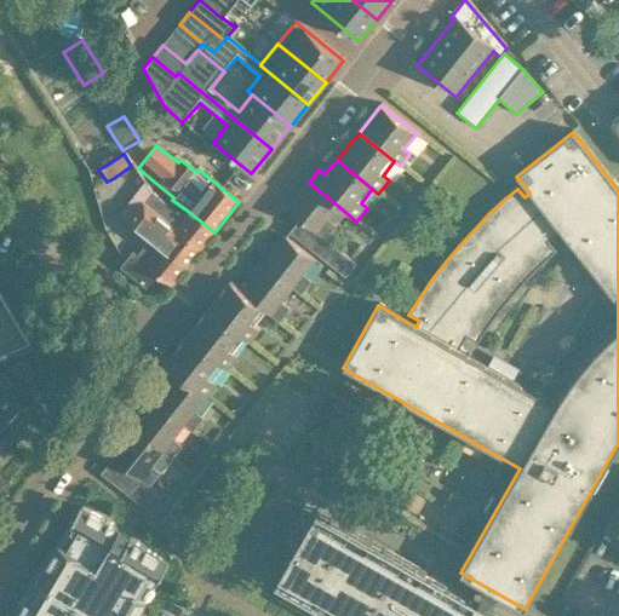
[(309,183),(286,211),(299,220),(325,241),(336,226),(327,219),(338,206),(309,183)]
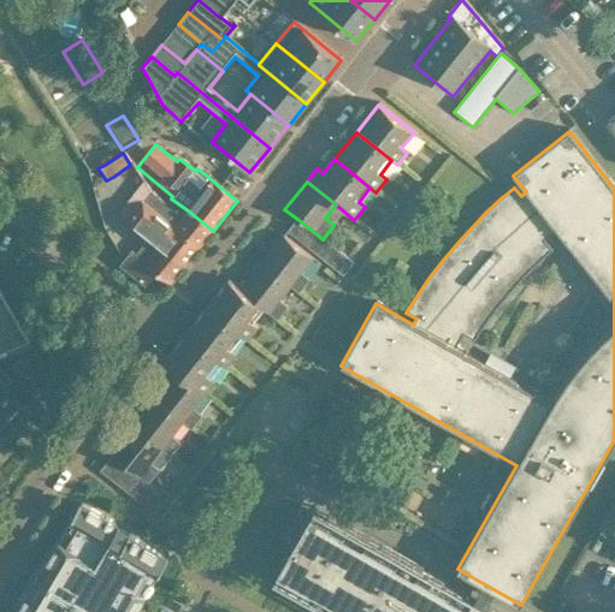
[(152,192),(142,203),(197,249),(213,231),(188,211),(171,198),(166,205),(152,192)]
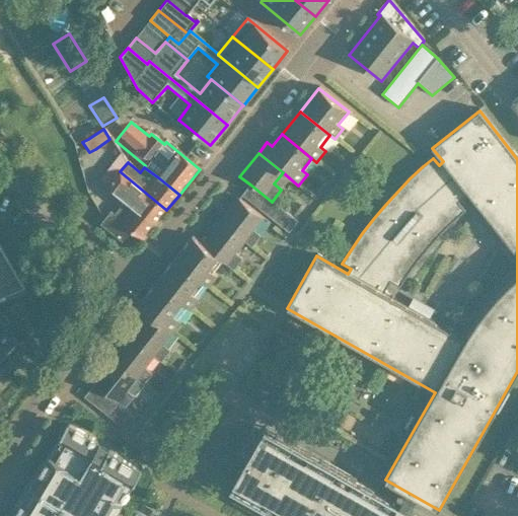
[(166,210),(120,171),(107,187),(126,201),(155,225),(166,210)]
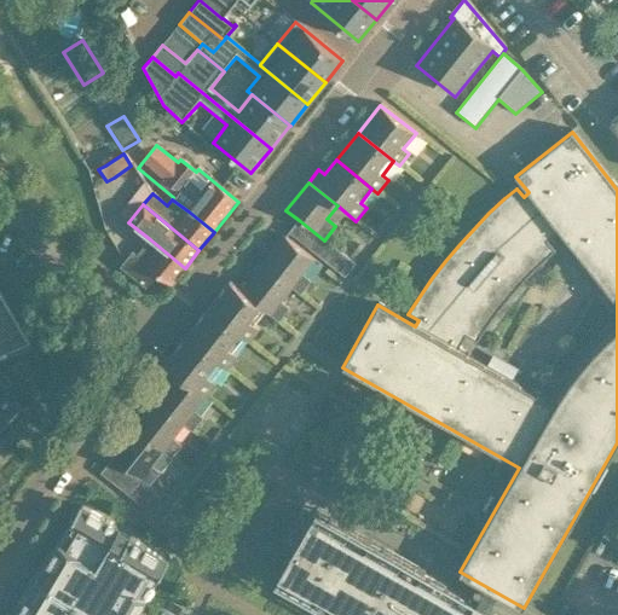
[(324,241),(299,220),(288,233),(289,235),(344,278),(354,265),(324,241)]
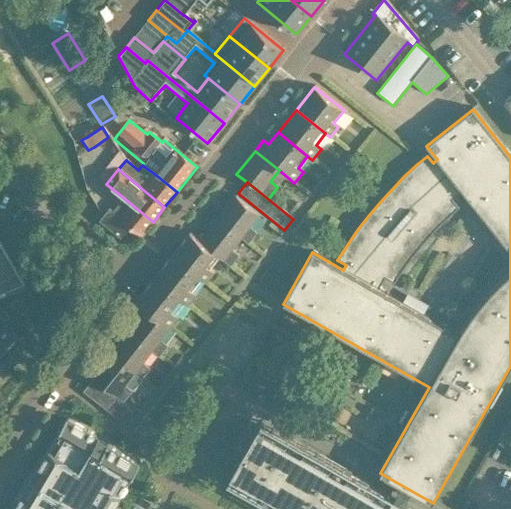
[(216,220),(241,239),(248,245),(257,234),(249,228),(259,216),(235,196),(216,220)]
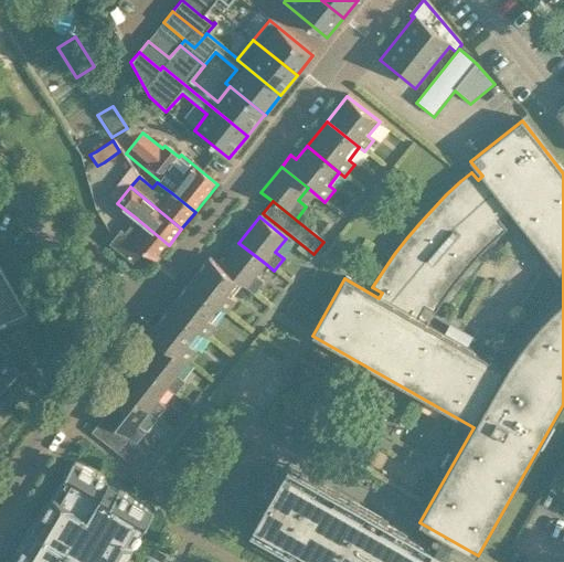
[(169,245),(137,219),(125,234),(120,231),(108,245),(132,265),(144,252),(156,262),(169,245)]
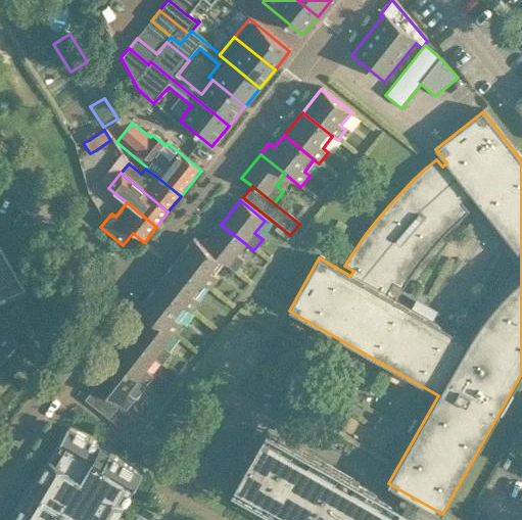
[(221,225),(203,247),(224,263),(222,265),(234,274),(243,262),(237,256),(246,244),(221,225)]
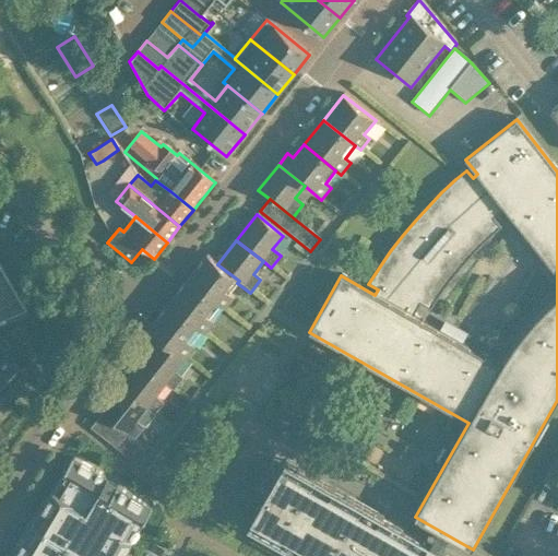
[(206,256),(187,282),(218,307),(223,310),(234,298),(228,294),(237,283),(239,281),(217,264),(206,256)]
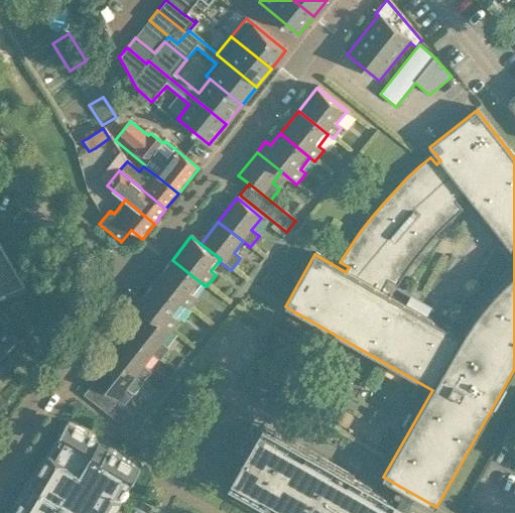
[(0,297),(23,288),(0,249),(0,297)]
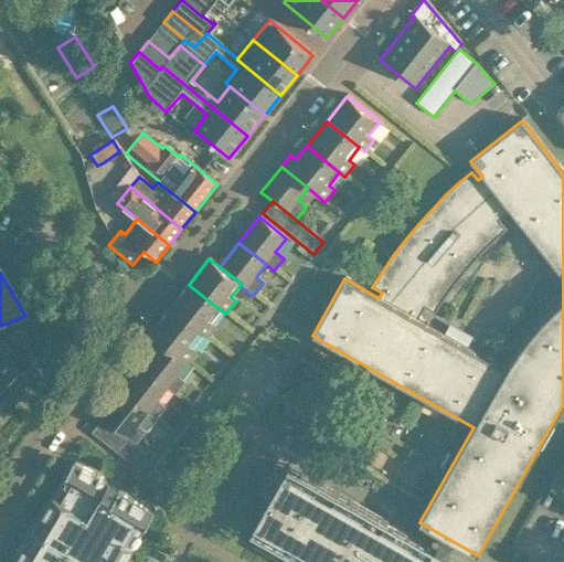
[(189,285),(169,309),(201,335),(206,339),(216,327),(211,322),(221,310),(189,285)]
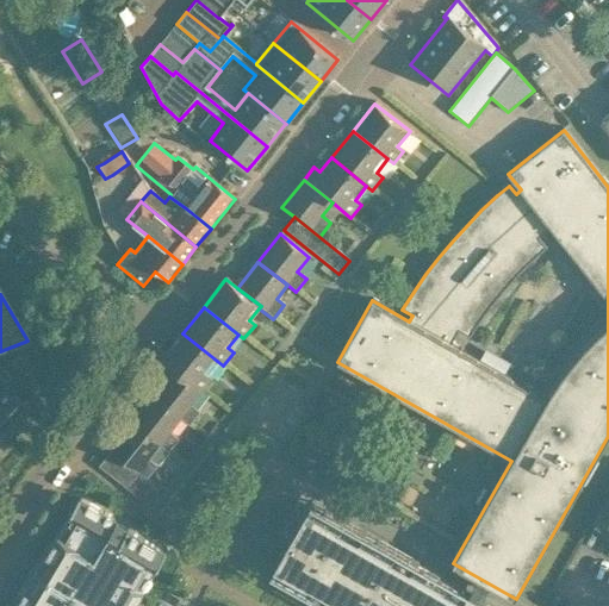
[(173,370),(202,393),(212,379),(207,375),(217,361),(182,333),(161,361),(173,370)]
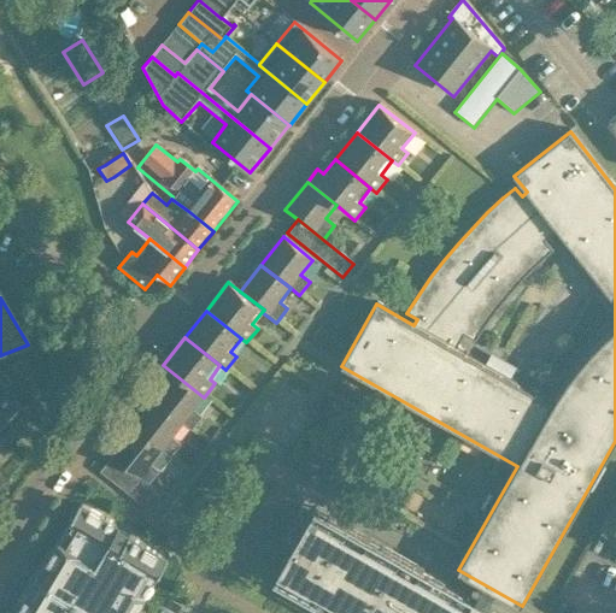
[(0,454),(6,448),(1,444),(28,414),(11,400),(22,389),(28,394),(44,377),(37,372),(42,367),(29,347),(0,359),(0,392),(3,394),(0,396),(0,454)]
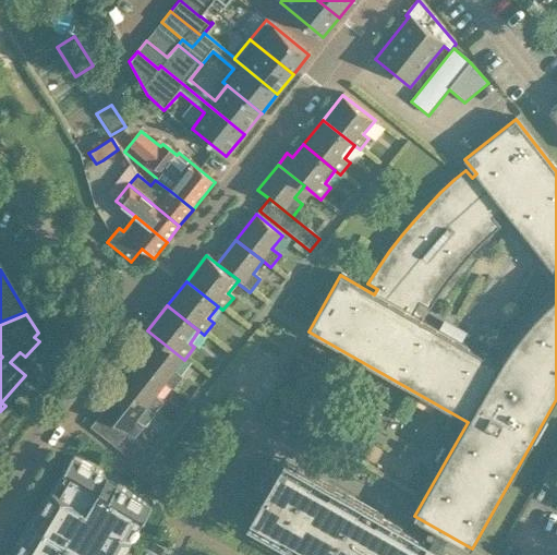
[(158,339),(138,364),(165,385),(172,390),(183,378),(174,372),(184,360),(158,339)]
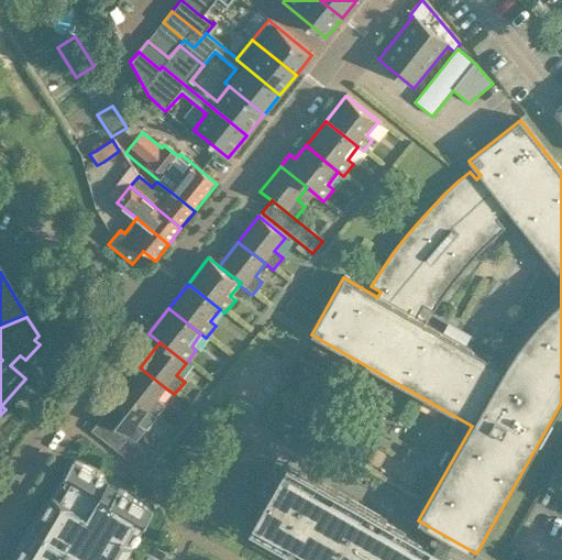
[(140,368),(120,392),(147,414),(155,420),(165,407),(156,401),(166,388),(140,368)]
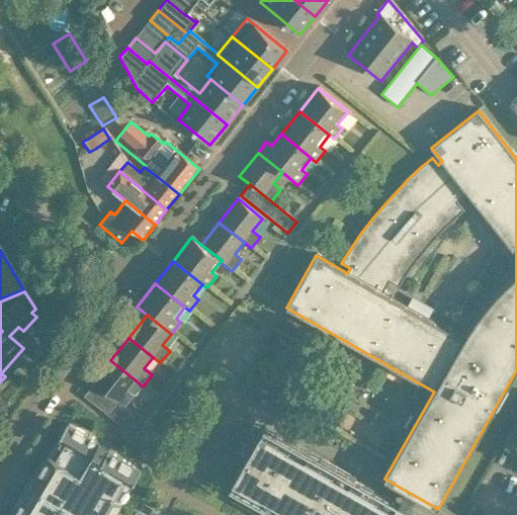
[(110,360),(92,382),(94,384),(119,405),(124,408),(133,398),(125,393),(136,380),(110,360)]
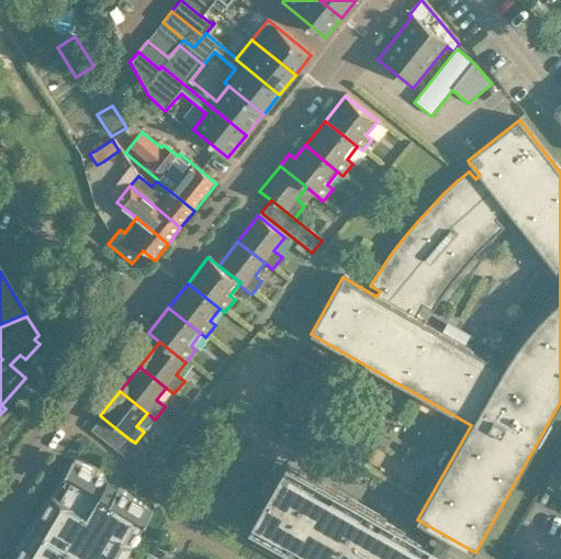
[(130,439),(102,417),(90,432),(119,454),(130,439)]
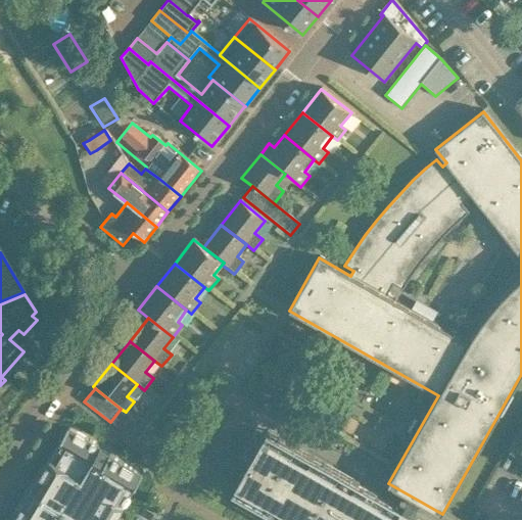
[(114,519),(125,504),(117,500),(125,488),(131,492),(143,473),(67,429),(56,448),(63,453),(56,464),(50,460),(38,479),(45,483),(38,494),(33,490),(34,489),(33,488),(15,519),(114,519)]
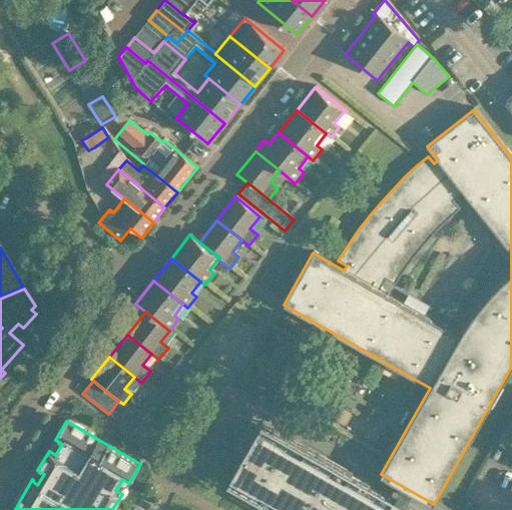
[(258,431),(230,479),(231,479),(232,478),(242,484),(238,490),(274,509),(412,509),(273,431),(270,437),(258,431)]
